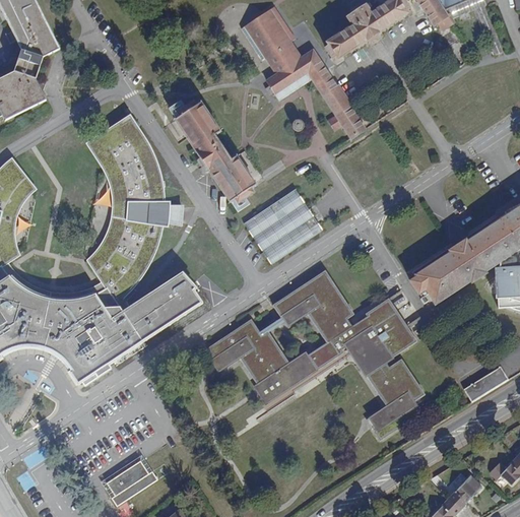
[(0,0),(0,4),(11,27),(7,29),(11,39),(16,37),(21,47),(17,57),(13,70),(0,76),(0,108),(5,118),(46,98),(43,90),(46,80),(36,77),(43,55),(60,47),(37,0),(0,0)]
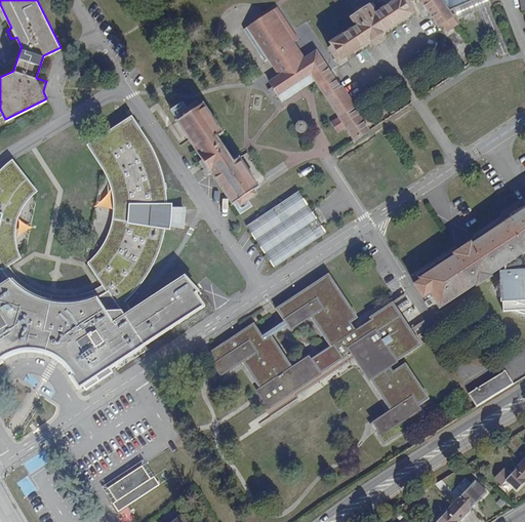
[(333,44),(329,47),(335,56),(338,53),(341,57),(410,11),(408,8),(412,5),(408,0),(393,0),(374,12),(369,3),(351,15),(357,24),(330,41),(333,44)]
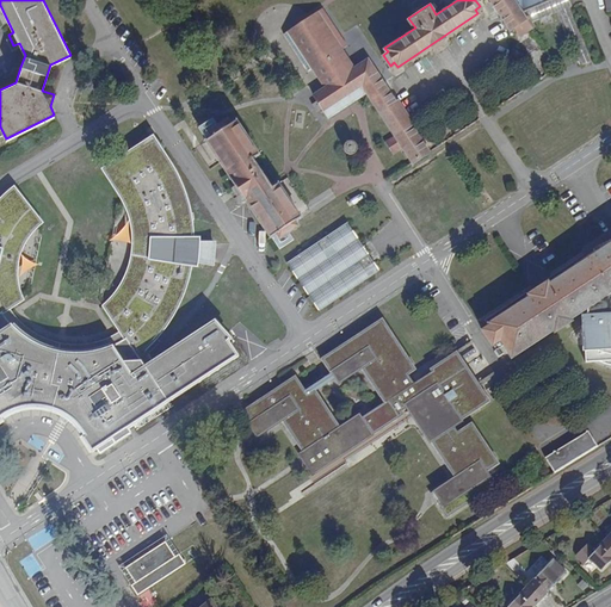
[(532,26),(528,18),(522,10),(544,0),(492,0),(510,28),(514,24),(522,35),(532,26)]
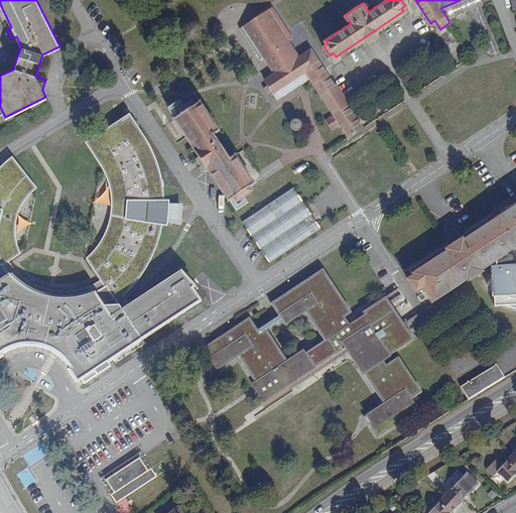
[(460,0),(440,8),(445,15),(448,14),(470,5),(471,7),(473,6),(481,3),(483,2),(482,0),(460,0)]
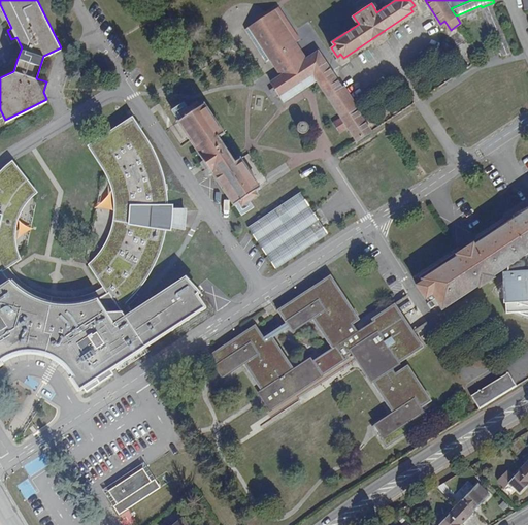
[(289,29),(294,26),(279,4),(245,27),(267,59),(270,57),(281,72),(271,78),(274,85),(270,88),(274,94),(279,91),(285,99),(296,91),(293,86),(312,72),(317,77),(341,115),(334,120),(340,130),(349,125),(357,138),(371,129),(319,47),(306,56),(296,39),(289,29)]
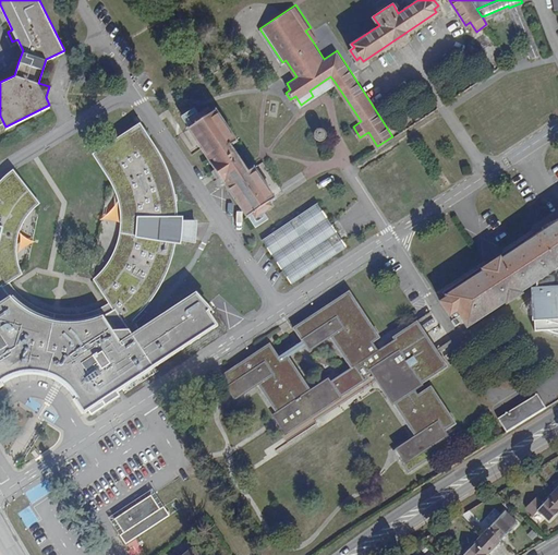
[(318,38),(311,27),(305,31),(313,41),(318,38)]
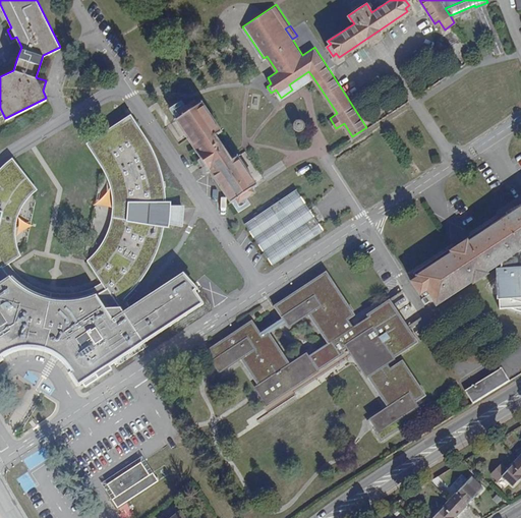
[(289,84),(292,90),(312,76),(308,71),(289,84)]
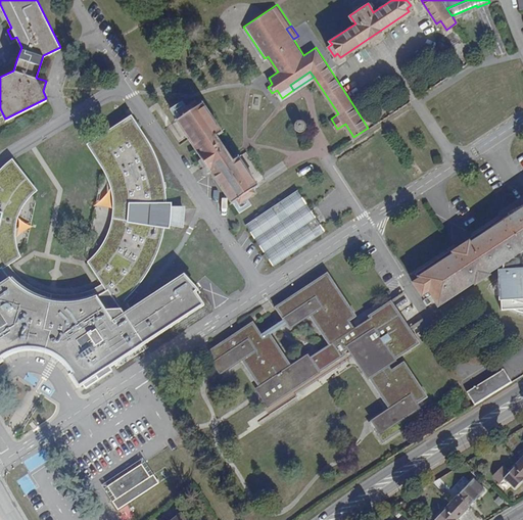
[(201,102),(178,119),(232,199),(236,197),(239,202),(255,190),(253,186),(256,184),(238,156),(232,159),(215,133),(220,129),(201,102)]
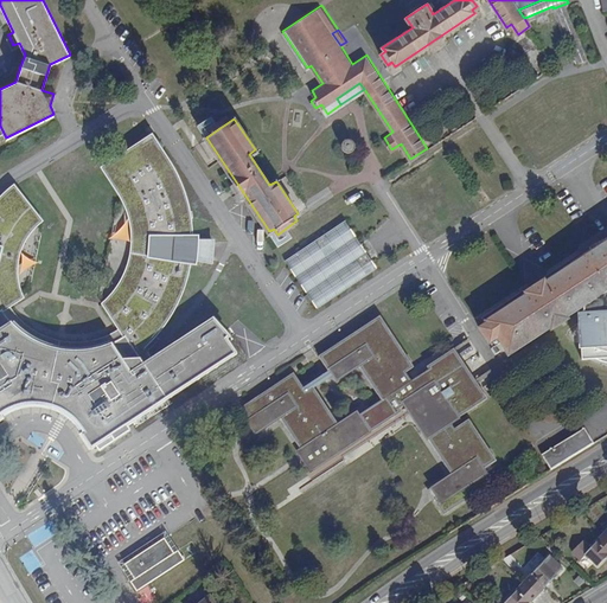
[(108,172),(155,141),(151,133),(120,152),(122,156),(104,167),(108,172)]
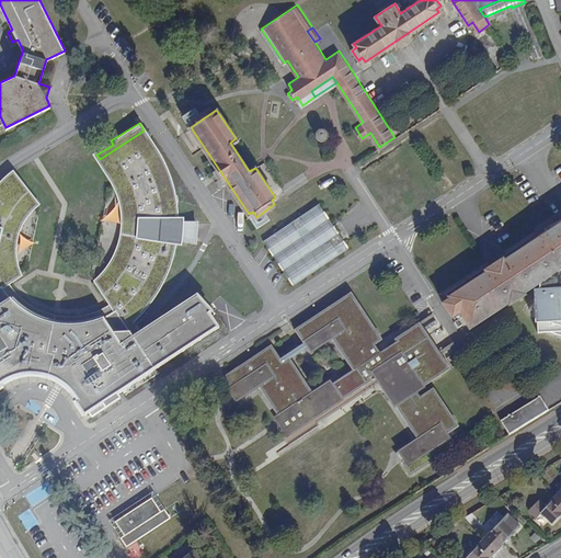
[(321,128),(320,128),(319,128),(318,129),(317,131),(316,133),(316,135),(317,135),(317,137),(319,138),(320,139),(321,139),(322,139),(323,139),(325,138),(327,136),(328,136),(328,134),(328,132),(327,132),(327,129),(324,128),(323,128),(321,128)]
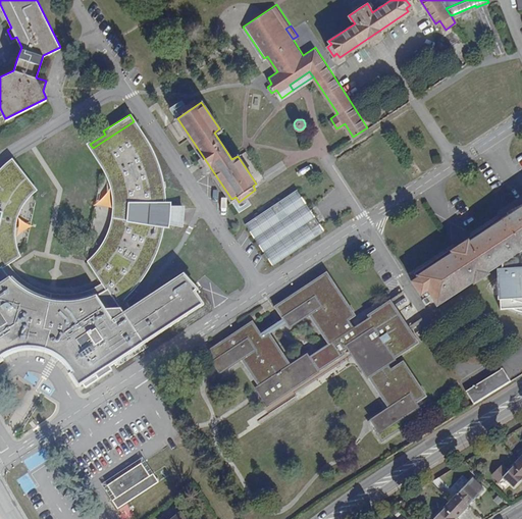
[(0,358),(2,357),(1,355),(0,354),(0,351),(2,350),(6,348),(10,346),(15,345),(19,344),(24,343),(30,343),(34,344),(39,344),(43,345),(48,347),(52,349),(56,351),(60,354),(63,357),(67,360),(69,363),(72,367),(70,369),(68,371),(77,384),(82,381),(84,385),(111,367),(109,364),(113,356),(140,339),(142,343),(199,305),(197,302),(201,299),(197,293),(194,289),(192,291),(189,287),(193,282),(186,274),(181,277),(178,274),(129,306),(121,297),(138,278),(146,267),(152,255),(157,242),(161,225),(163,225),(165,200),(163,200),(160,177),(154,156),(146,141),(134,121),(93,148),(98,152),(96,154),(109,176),(112,190),(114,205),(112,220),(107,235),(99,248),(89,259),(104,282),(90,289),(77,293),(67,294),(67,292),(41,288),(41,290),(30,284),(21,278),(12,270),(5,262),(18,253),(15,245),(13,235),(13,225),(14,217),(18,208),(21,201),(27,194),(34,188),(23,174),(19,177),(6,162),(0,168),(0,358)]
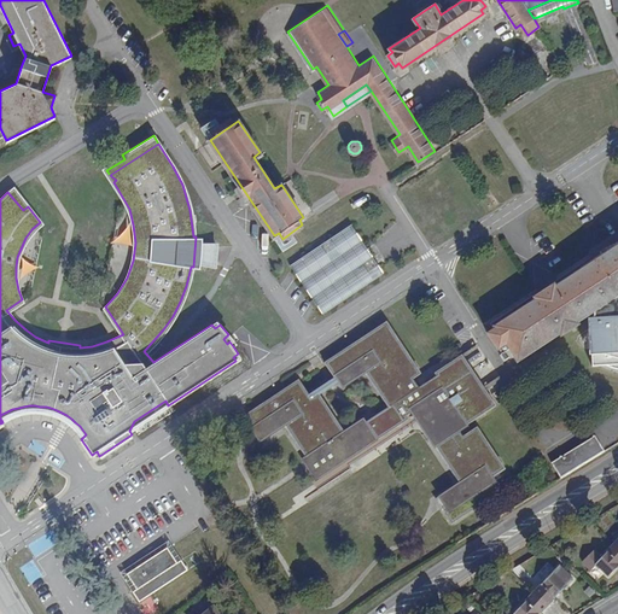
[(28,206),(13,185),(7,192),(23,210),(28,206)]
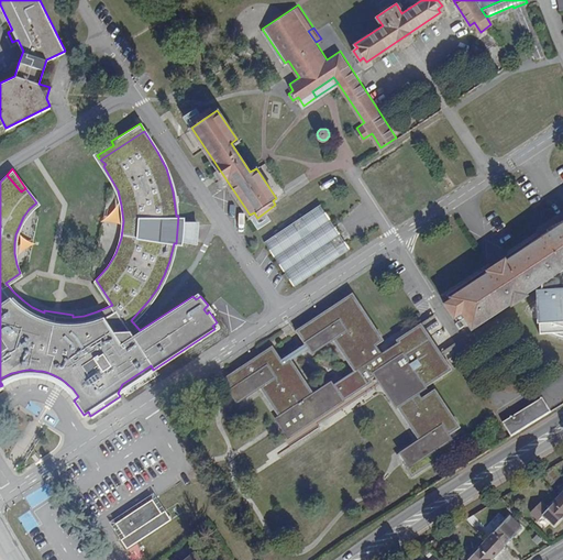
[(319,202),(264,239),(294,284),(349,248),(319,202)]
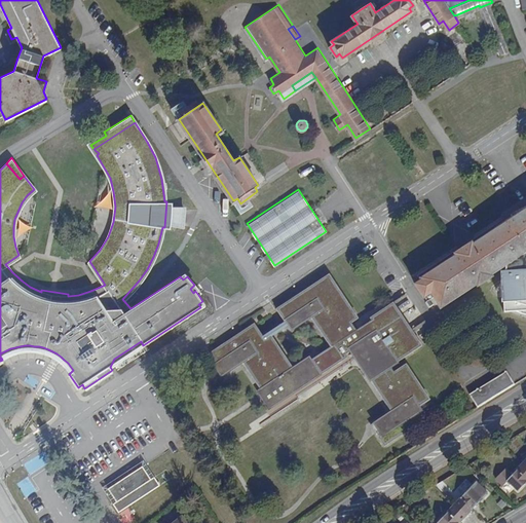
[(513,216),(525,207),(525,203),(524,204),(521,207),(516,209),(510,213),(513,216)]
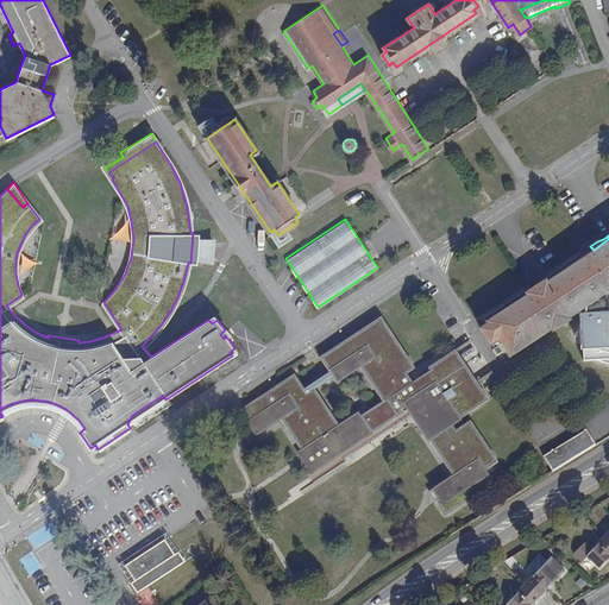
[(608,239),(594,250),(546,281),(545,278),(526,290),(528,292),(488,319),(489,321),(482,326),(491,341),(498,335),(502,341),(509,352),(551,326),(552,327),(569,317),(567,314),(584,303),(584,314),(581,314),(579,314),(578,316),(578,319),(578,320),(579,322),(583,322),(584,340),(582,340),(583,358),(589,358),(588,354),(591,353),(596,357),(597,358),(604,361),(608,361),(608,239)]
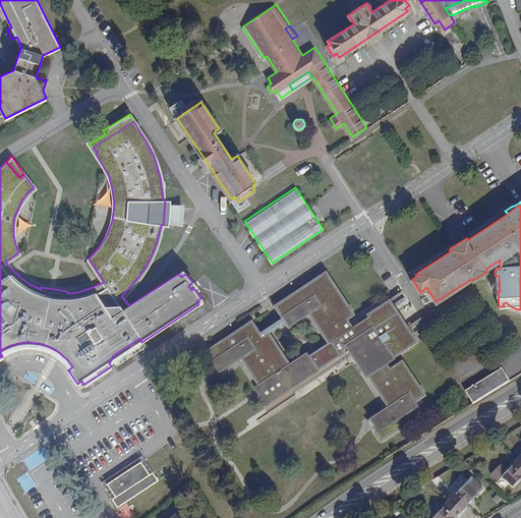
[(326,270),(308,281),(310,284),(328,273),(326,270)]
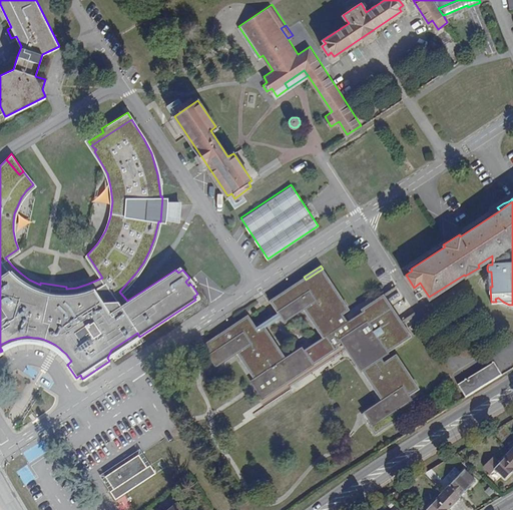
[(365,367),(363,369),(383,399),(364,412),(368,419),(367,420),(374,432),(414,407),(406,395),(417,388),(395,355),(384,362),(380,355),(409,336),(404,328),(403,329),(388,306),(390,305),(383,294),(362,308),(363,309),(347,319),(342,312),(348,308),(323,269),(306,280),(304,277),(270,300),(278,311),(254,327),(249,317),(240,323),(238,320),(205,342),(214,354),(215,353),(220,360),(236,349),(263,387),(272,380),(275,385),(282,381),(285,385),(319,363),(317,360),(337,347),(335,344),(350,334),(355,341),(351,344),(365,367)]
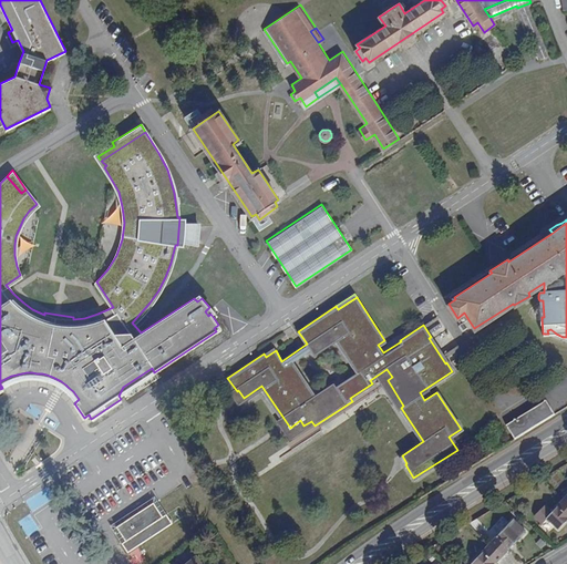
[(214,318),(217,315),(209,307),(205,311),(208,316),(210,314),(214,318)]
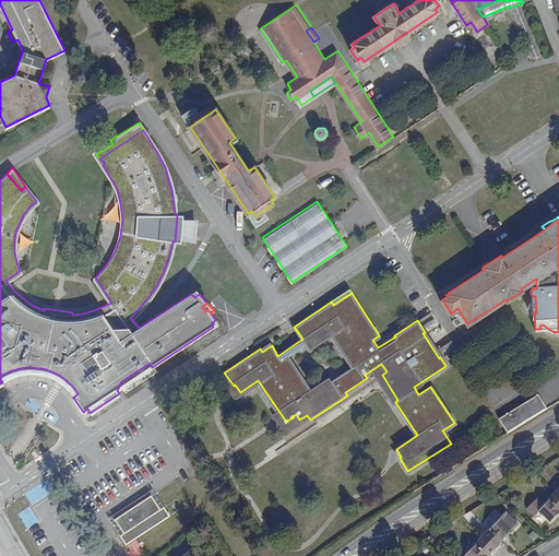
[(458,308),(451,314),(454,318),(453,318),(456,324),(462,321),(459,316),(461,314),(458,308)]
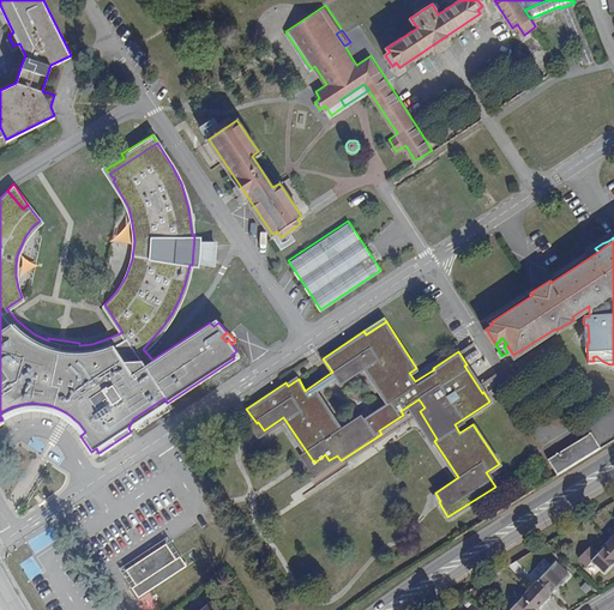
[(296,375),(286,382),(288,386),(299,379),(296,375)]
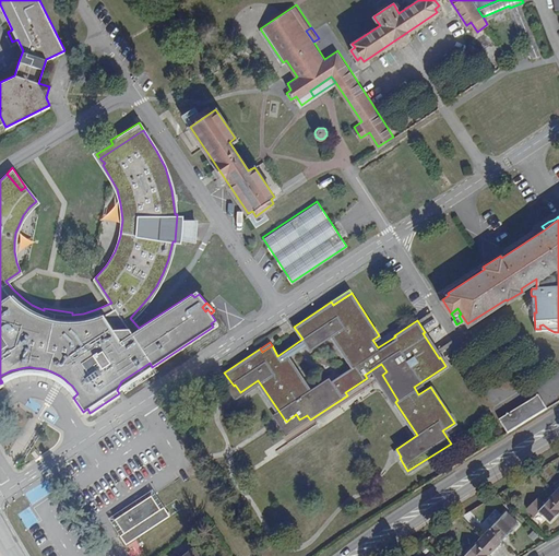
[(117,390),(152,367),(150,363),(121,381),(117,390)]
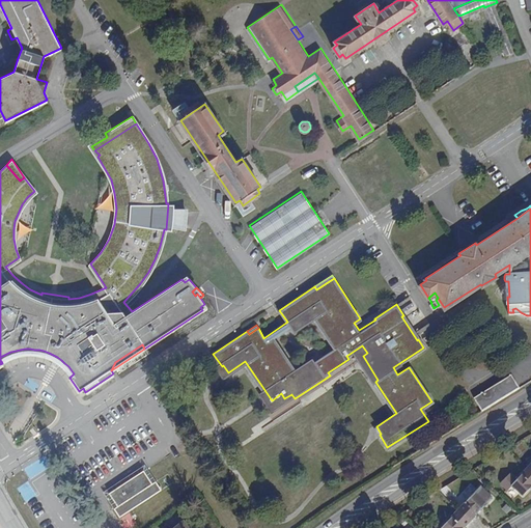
[(2,356),(0,357),(0,360),(1,361),(4,359),(12,355),(22,353),(31,352),(39,353),(49,356),(56,360),(63,366),(72,376),(74,373),(71,369),(68,366),(64,363),(61,360),(57,357),(53,355),(49,353),(44,351),(39,350),(34,350),(30,349),(25,349),(20,350),(16,351),(10,352),(6,354),(2,356)]
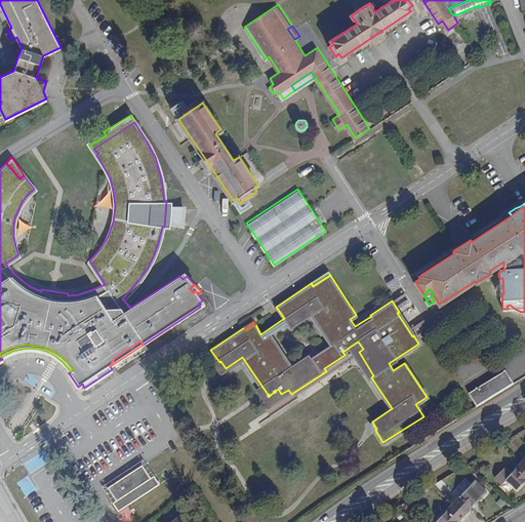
[(468,391),(476,404),(514,382),(506,368),(468,391)]
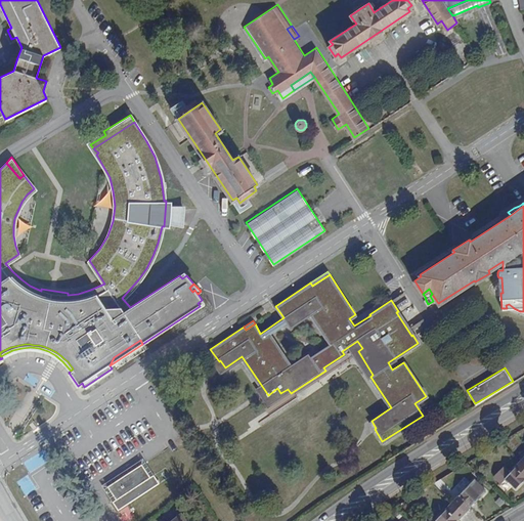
[(523,478),(523,462),(521,459),(510,472),(503,465),(493,475),(501,481),(506,477),(516,486),(523,478)]
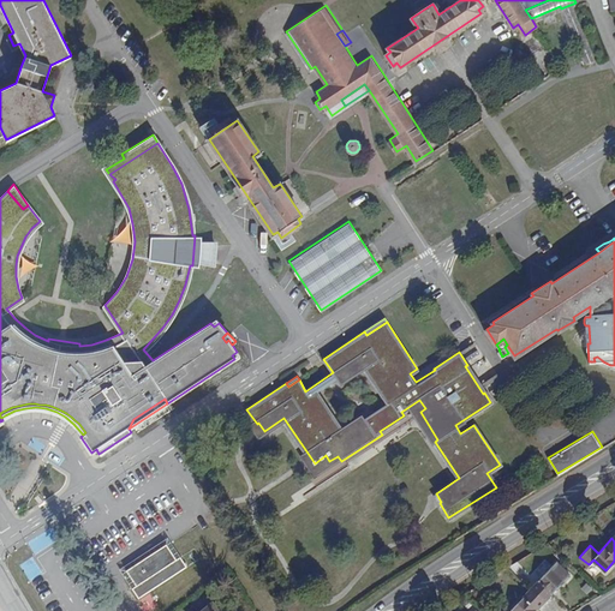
[(175,557),(166,543),(125,568),(135,583),(131,586),(137,597),(186,564),(180,555),(175,557)]
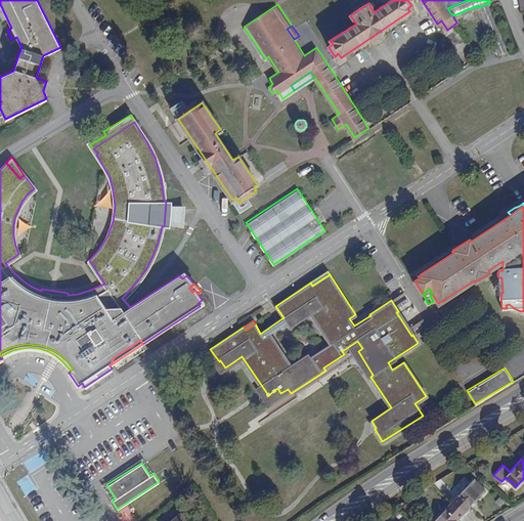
[(474,478),(436,519),(433,520),(455,520),(485,489),(474,478)]
